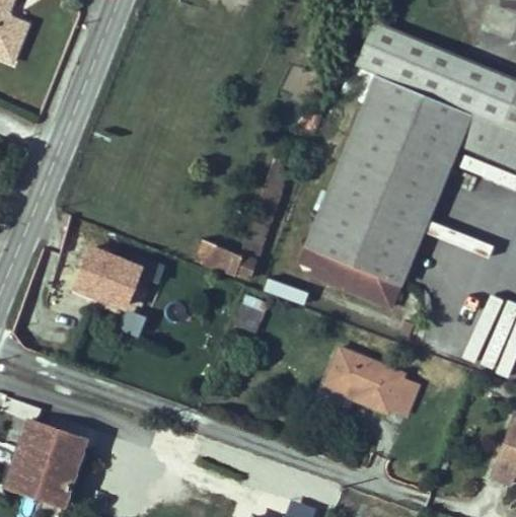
[(0,0),(0,58),(15,64),(30,25),(13,19),(11,14),(16,0),(0,0)]
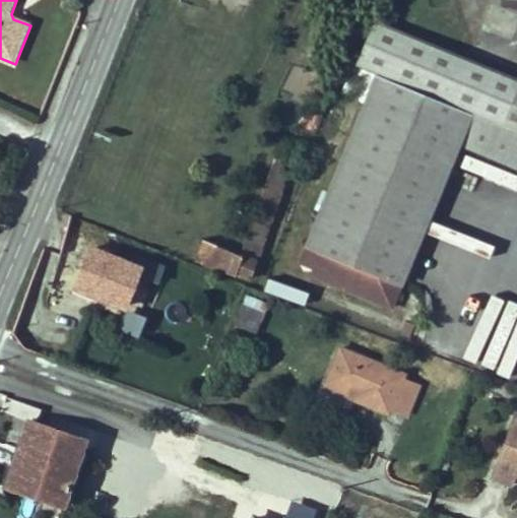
[(395,30),(377,22),(358,69),(377,76),(395,30)]
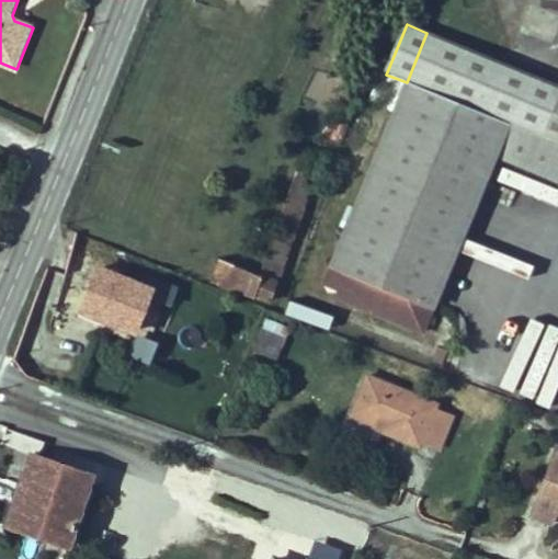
[(556,143),(557,139),(557,86),(426,33),(407,82),(410,83),(511,124),(556,143)]
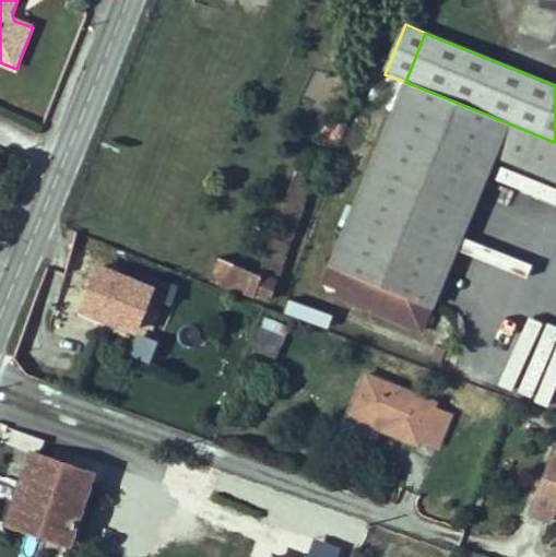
[(509,123),(409,83),(327,284),(342,289),(339,297),(424,331),(509,123)]
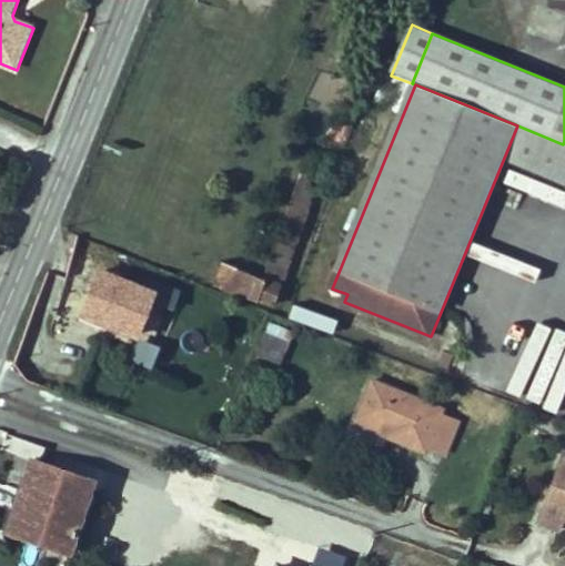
[(215,285),(276,310),(322,180),(303,173),(264,281),(224,263),(215,285)]
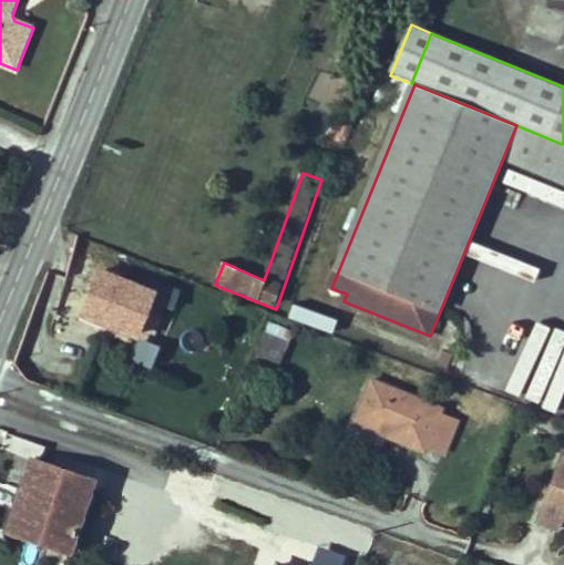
[(103,267),(82,320),(104,329),(108,324),(140,336),(156,294),(126,281),(129,277),(103,267)]
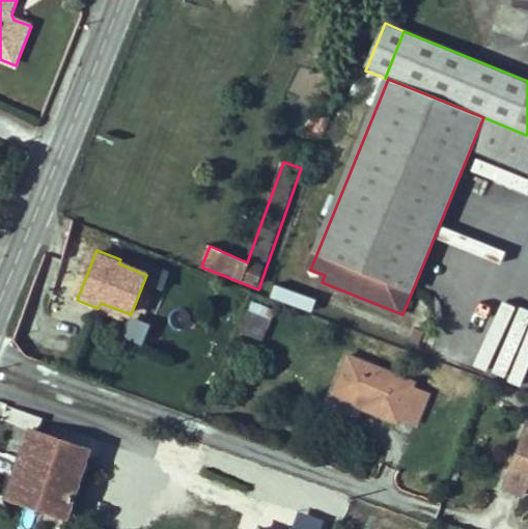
[(315,311),(317,298),(276,288),(273,302),(315,311)]
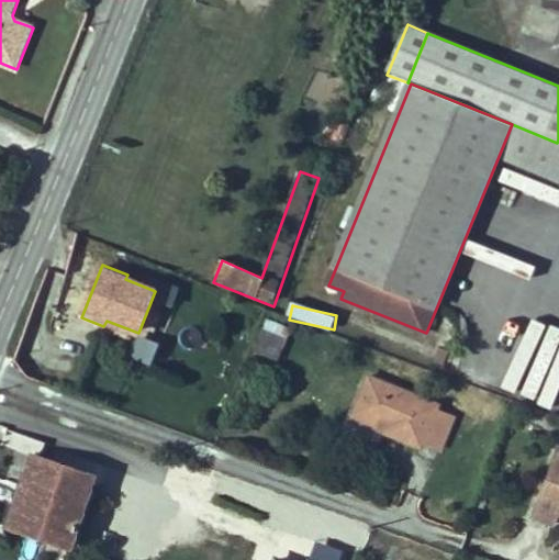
[(280,362),(293,332),(268,322),(256,353),(280,362)]
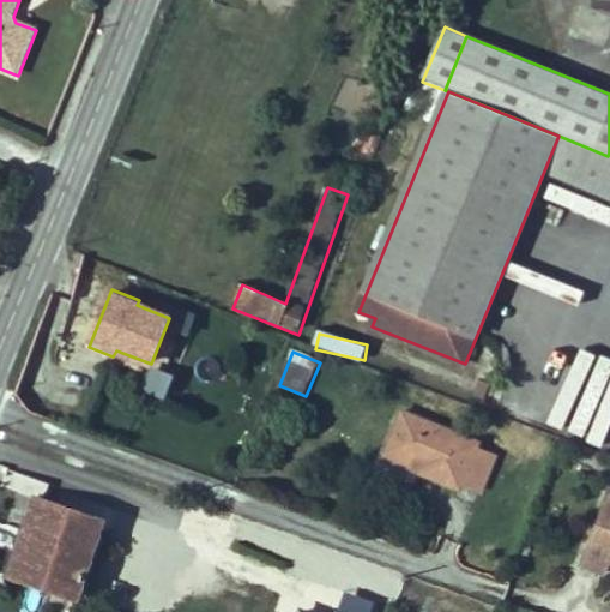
[(405,413),(386,460),(461,491),(464,485),(483,492),(497,457),(478,450),(481,444),(405,413)]
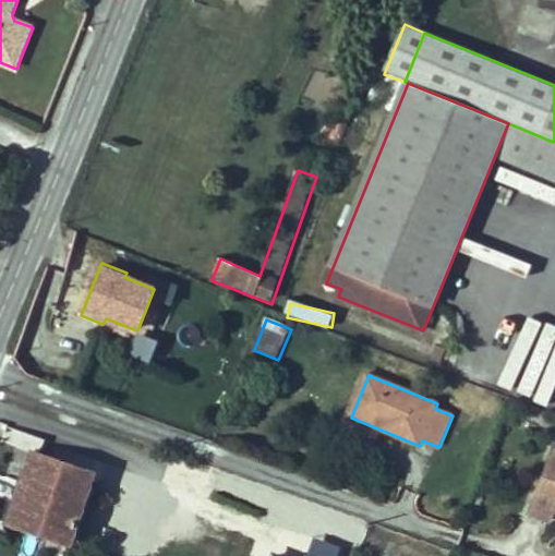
[(10,523),(70,544),(94,473),(33,454),(10,523)]
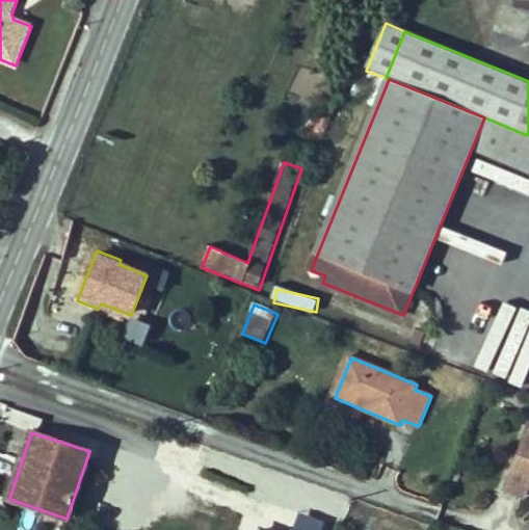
[(528,433),(506,489),(524,496),(528,485),(528,433)]
